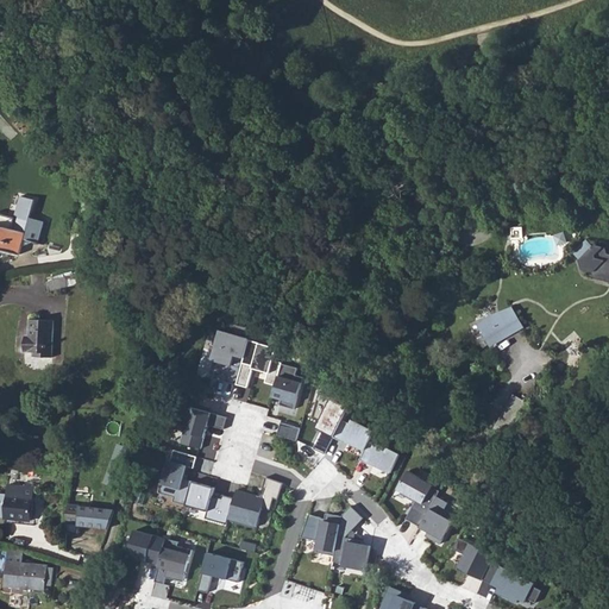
[(0,250),(4,251),(20,256),(23,246),(24,246),(26,245),(29,244),(30,242),(38,245),(42,233),(32,231),(33,227),(27,225),(30,219),(35,201),(19,196),(12,223),(11,223),(6,221),(2,223),(0,223),(0,250)]
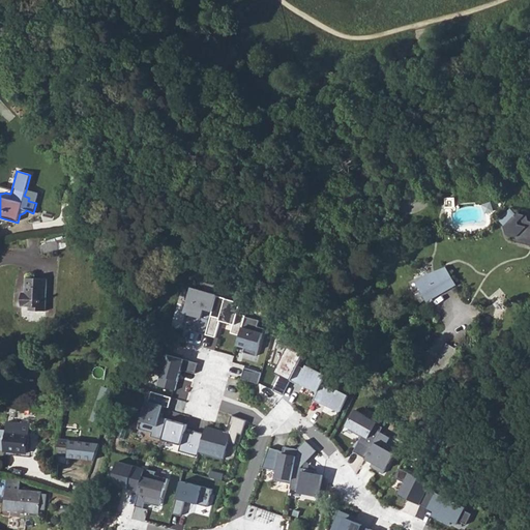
[(38,194),(26,190),(24,196),(29,198),(28,201),(36,203),(38,194)]
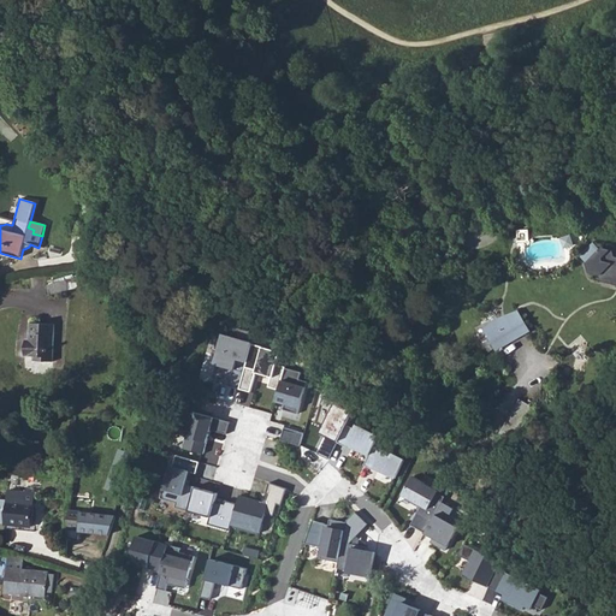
[(612,250),(602,248),(599,249),(593,242),(579,255),(586,262),(587,272),(598,274),(600,279),(615,284),(615,256),(614,255),(612,250)]
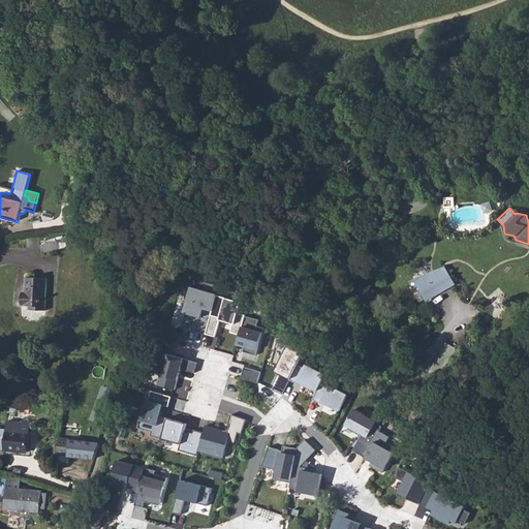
[(390,226),(374,222),(373,229),(387,234),(390,226)]
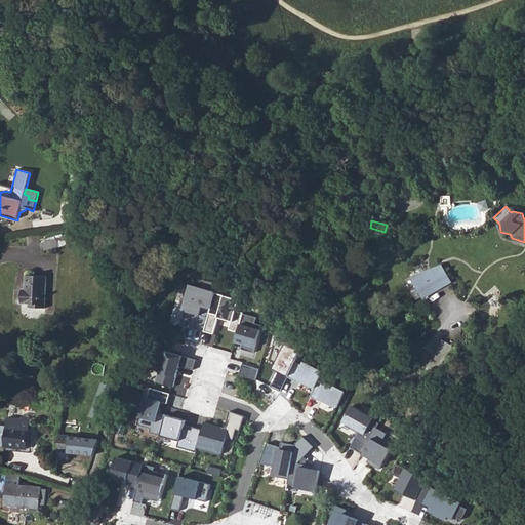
[(40,244),(42,252),(68,245),(66,237),(40,244)]
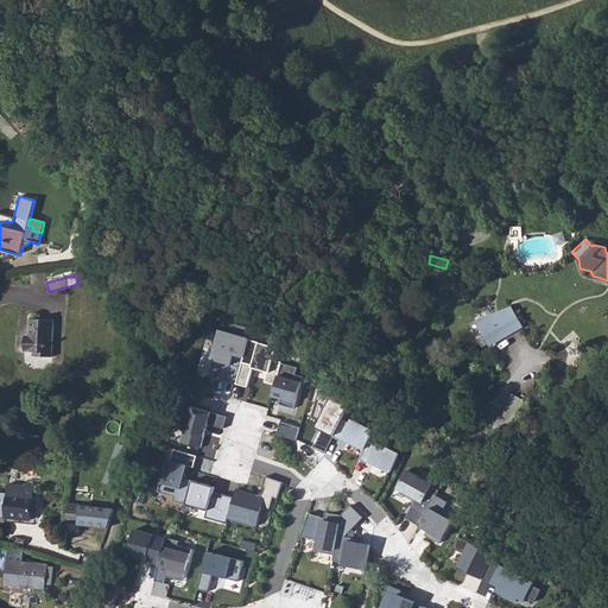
[(491,344),(520,327),(511,312),(481,329),(491,344)]
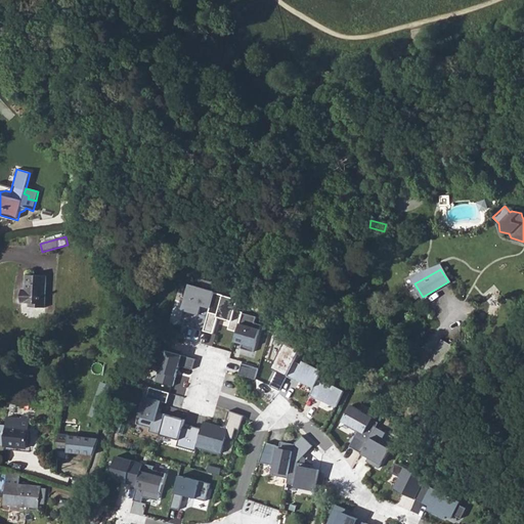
[(28,307),(45,307),(47,275),(26,275),(25,289),(22,289),(22,303),(29,304),(28,307)]
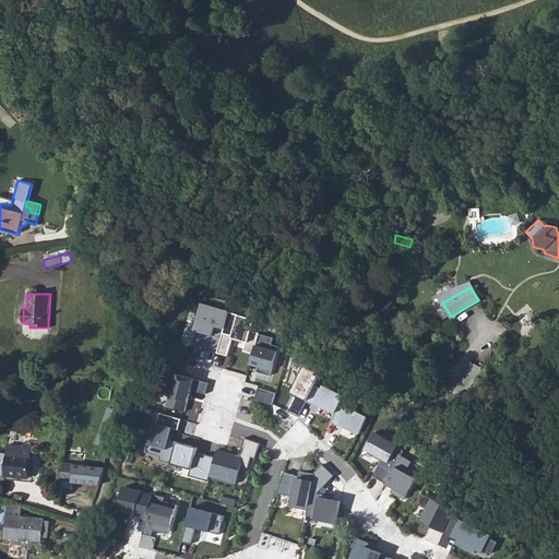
[(205,351),(216,353),(230,302),(215,298),(213,307),(200,302),(195,317),(200,318),(195,331),(203,333),(201,343),(207,344),(205,351)]
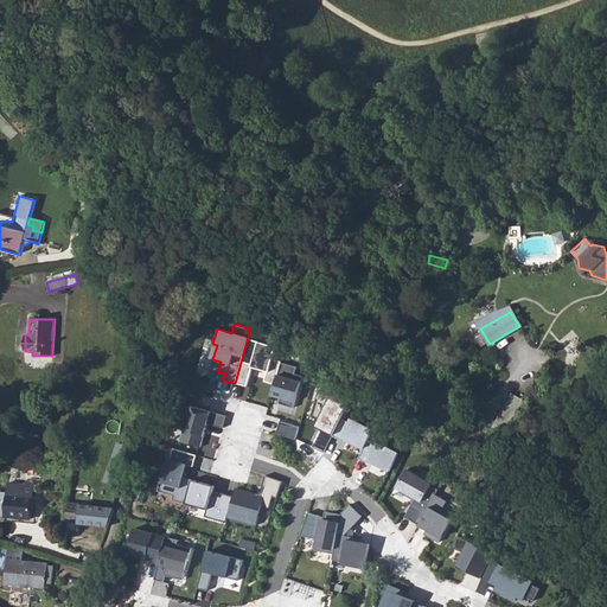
[(248,339),(235,383),(246,387),(250,369),(246,368),(247,363),(267,369),(263,382),(274,384),(280,363),(281,362),(272,359),(275,346),(248,339)]
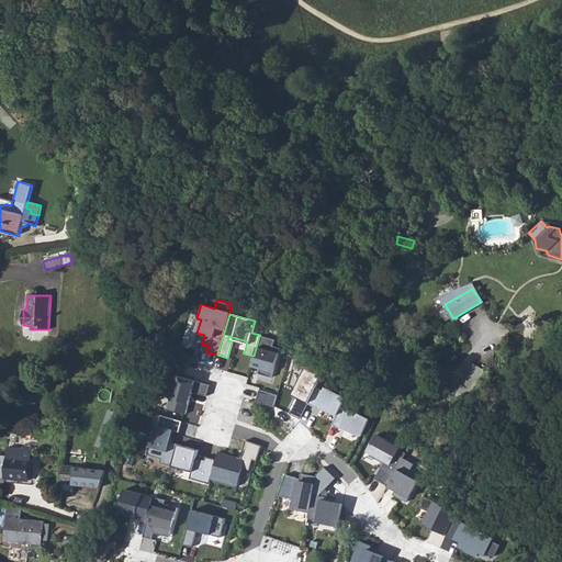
[(515,328),(510,340),(518,344),(524,327),(517,318),(510,324),(515,328)]
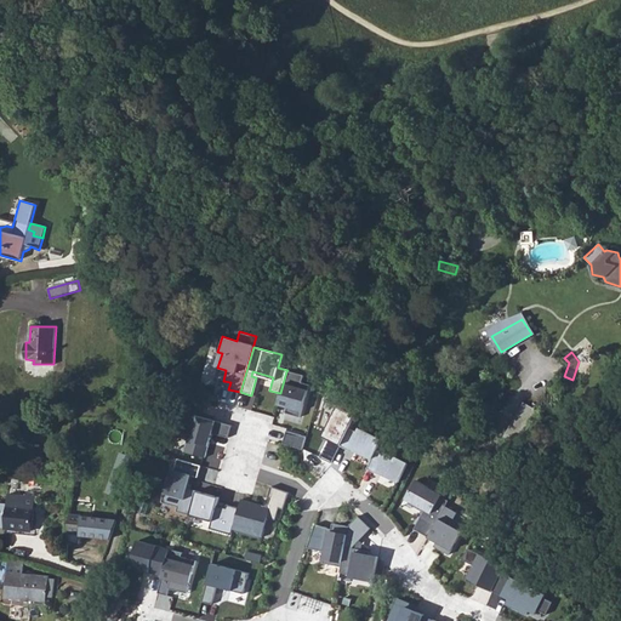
[(302,376),(286,371),(280,393),(278,403),(286,405),(286,408),(284,414),(300,417),(308,385),(301,383),(302,376)]
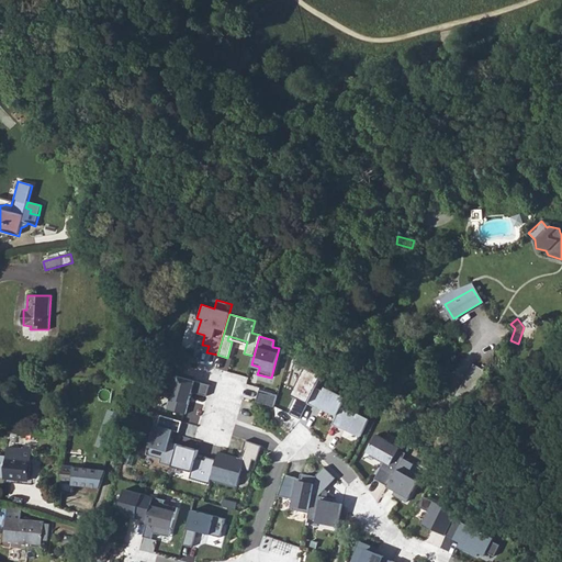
[(296,359),(290,383),(295,386),(312,394),(323,372),(311,362),(310,366),(296,359)]
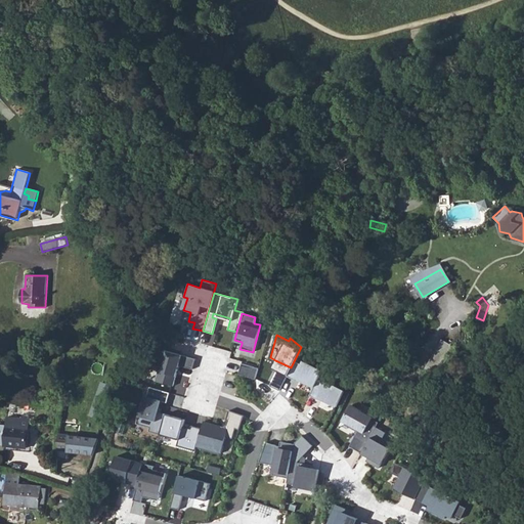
[(441,339),(428,361),(439,368),(452,346),(441,339)]
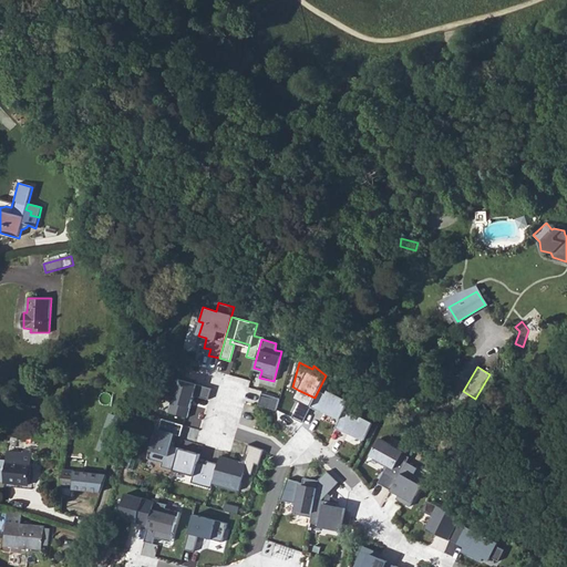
[(167,412),(186,418),(193,395),(207,400),(210,389),(177,379),(167,412)]
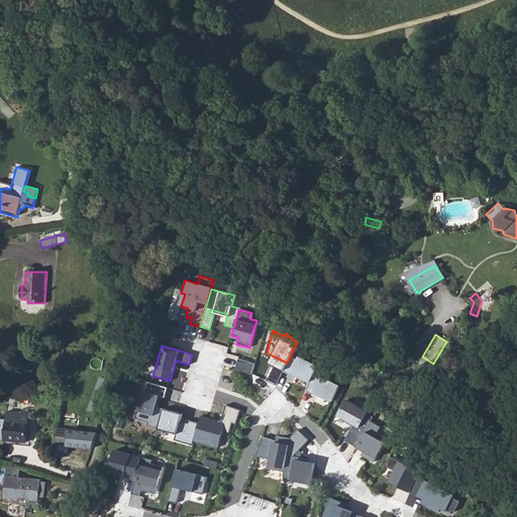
[(287,363),(272,355),(270,360),(276,364),(275,366),(283,371),(287,363)]
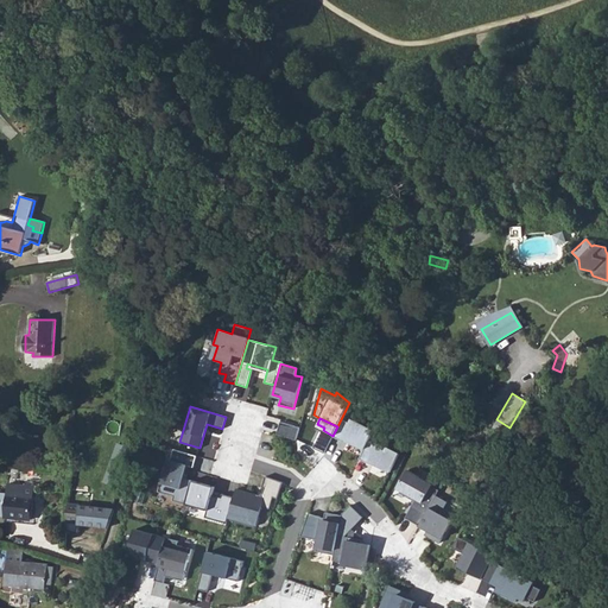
[(299,428),(279,422),(276,435),(296,439),(299,428)]
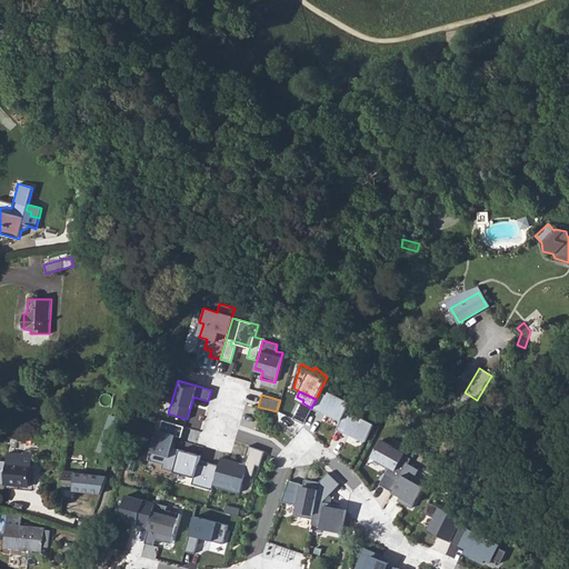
[(302,402),(295,417),(305,421),(311,408),(302,402)]
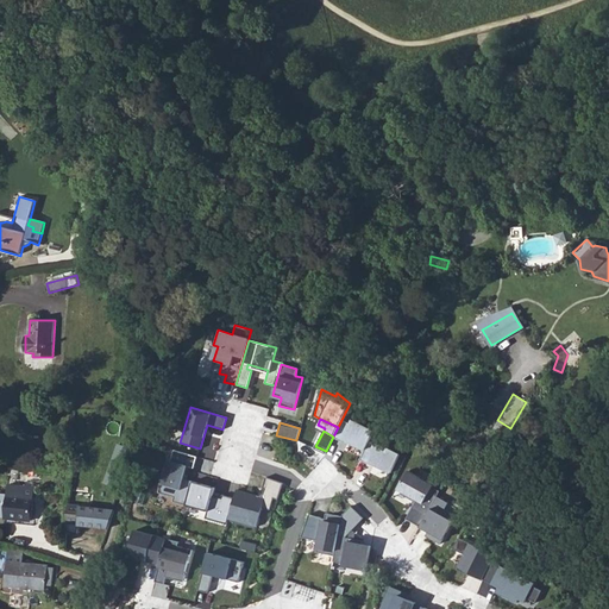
[(376,446),(369,441),(359,459),(369,464),(370,462),(391,472),(401,453),(378,443),(376,446)]
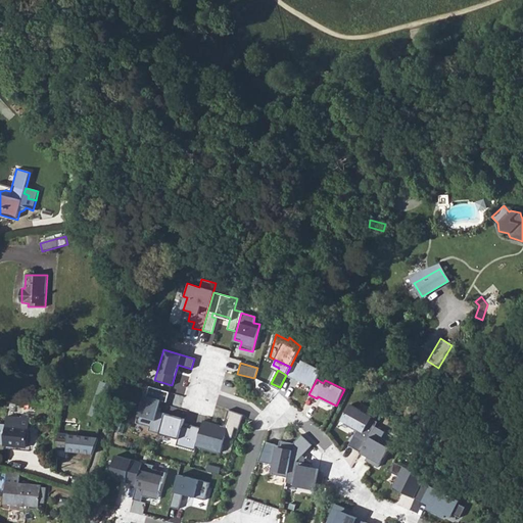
[(144,395),(142,399),(135,423),(148,427),(147,431),(159,434),(164,414),(157,412),(160,400),(165,402),(169,392),(148,386),(146,396),(144,395)]
